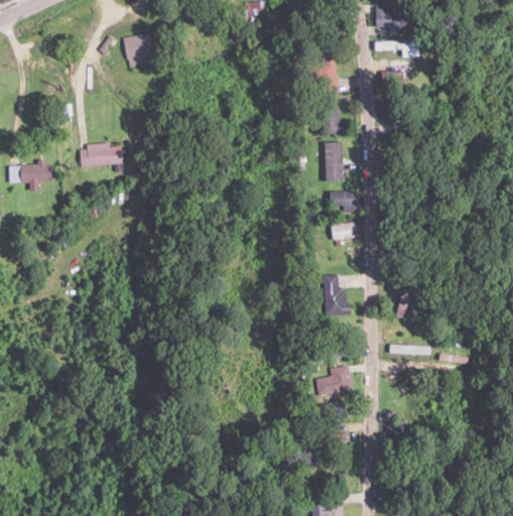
[(393,3),(375,3),(375,26),(390,26),(390,32),(404,32),(404,9),(393,9),(393,3)]
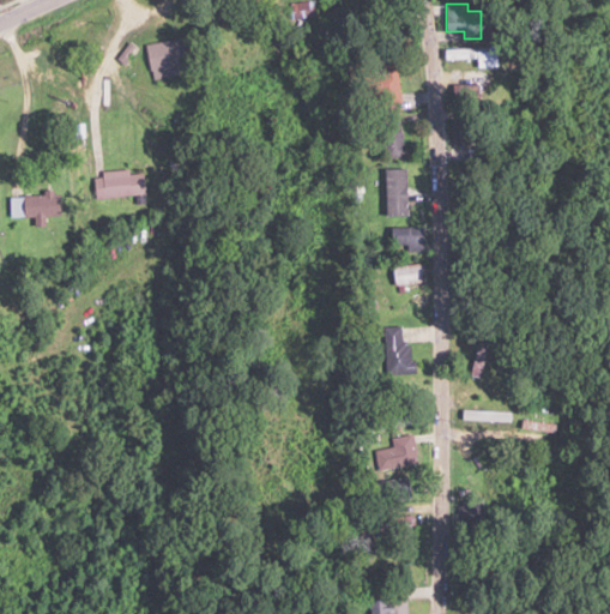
[(146,48),(157,78),(187,67),(176,37),(146,48)]
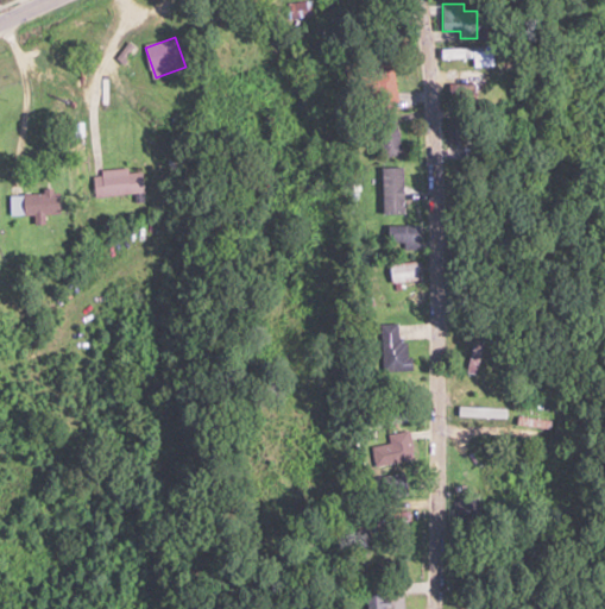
[(383,101),(398,101),(398,68),(383,68),(383,101)]
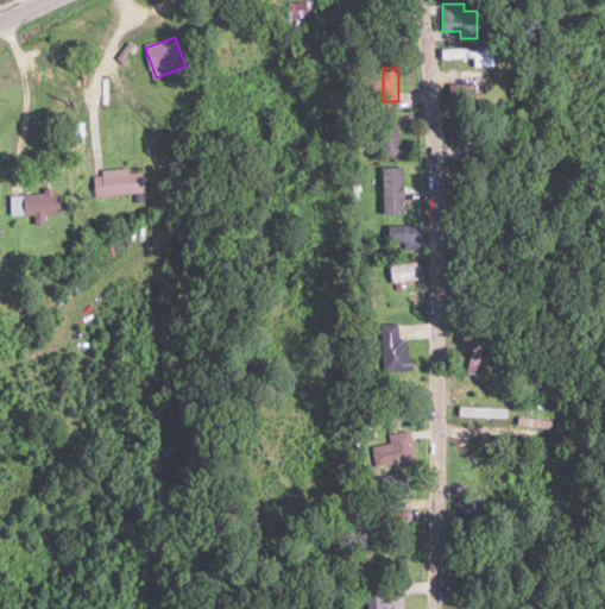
[(384,157),(404,154),(397,113),(376,117),(384,157)]
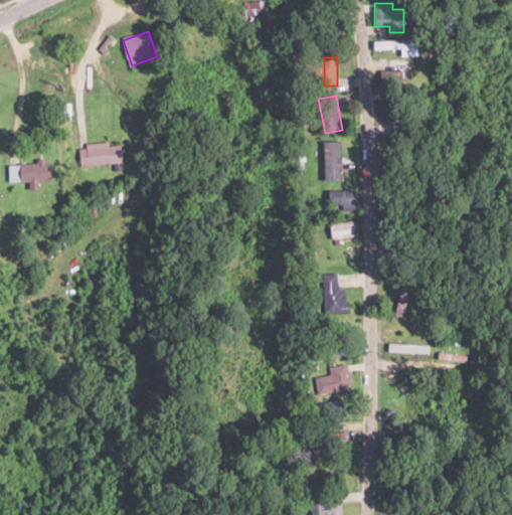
[(343,141),(324,141),(324,181),(343,181),(343,141)]
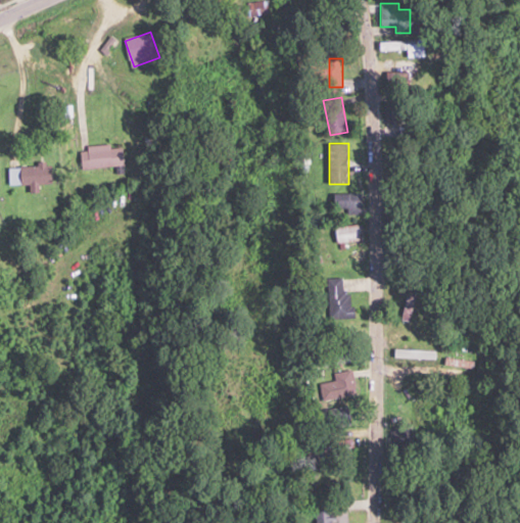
[(123,165),(122,144),(82,147),(83,169),(123,165)]
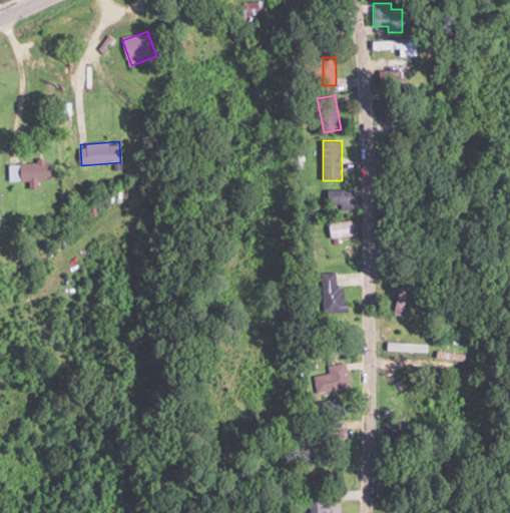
[(50,162),(9,162),(9,180),(50,180),(50,162)]
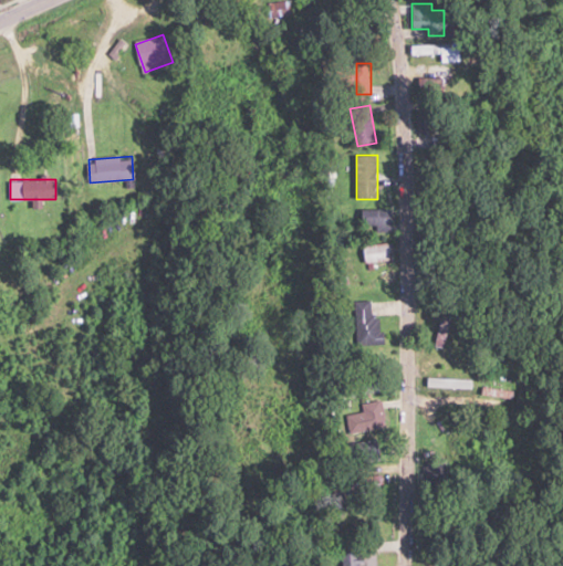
[(363,210),(363,230),(392,230),(392,210),(363,210)]
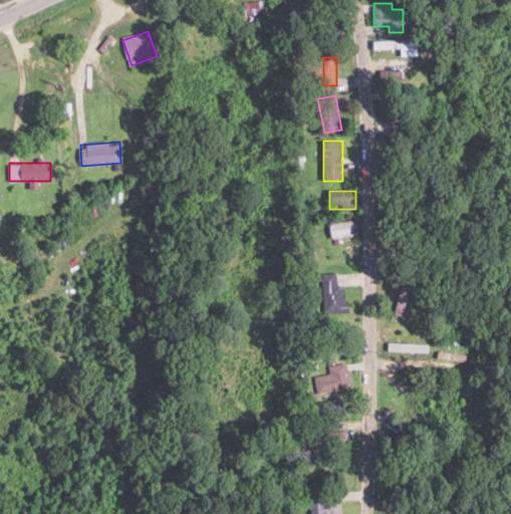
[(354,237),(353,221),(330,222),(331,238),(354,237)]
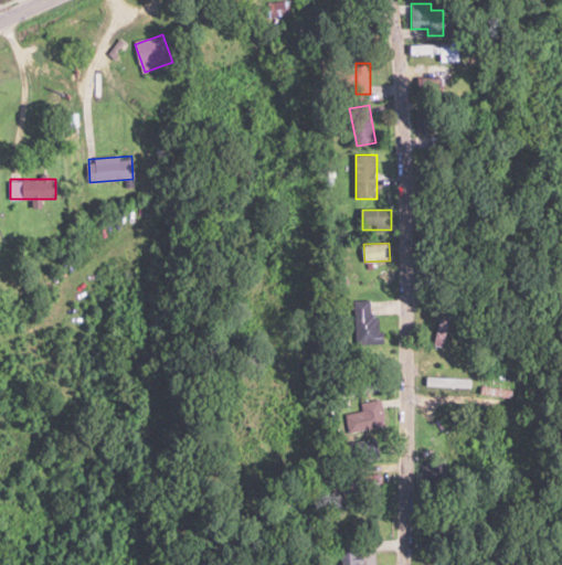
[(356,300),(356,343),(385,343),(384,321),(373,321),(373,300),(356,300)]
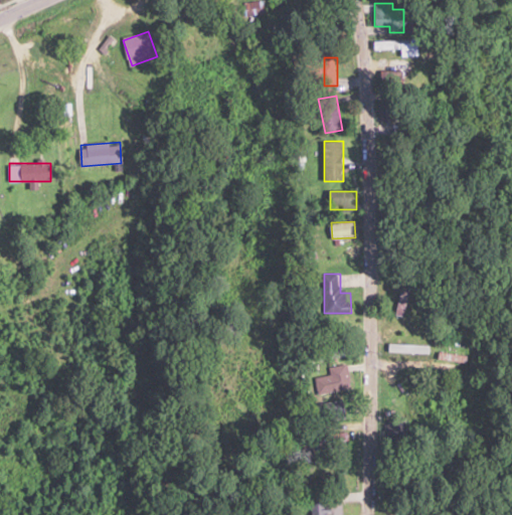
[(404,345),(404,352),(430,351),(429,343),(404,345)]
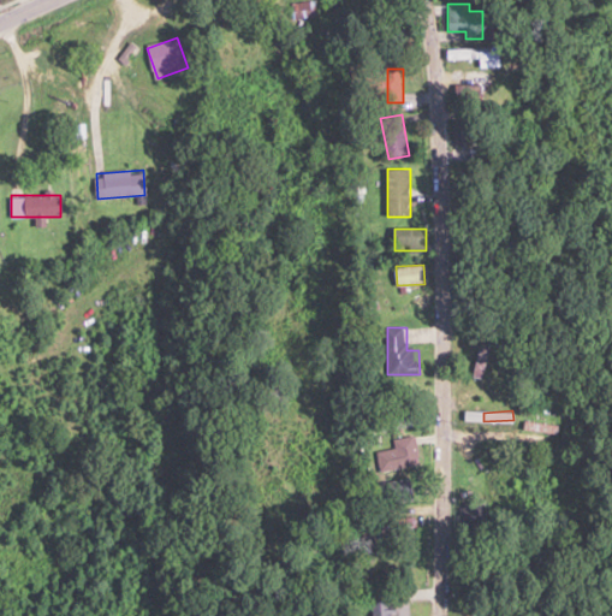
[(548,425),(526,421),(524,431),(547,433),(548,425)]
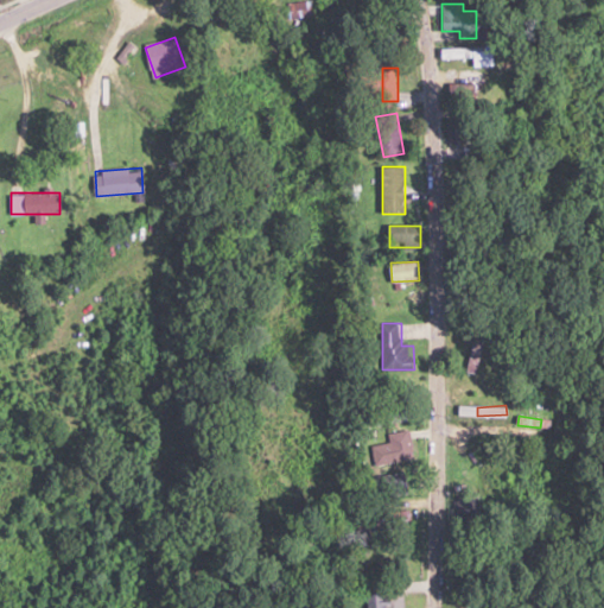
[(412,462),(412,431),(389,431),(389,443),(375,443),(375,462),(412,462)]
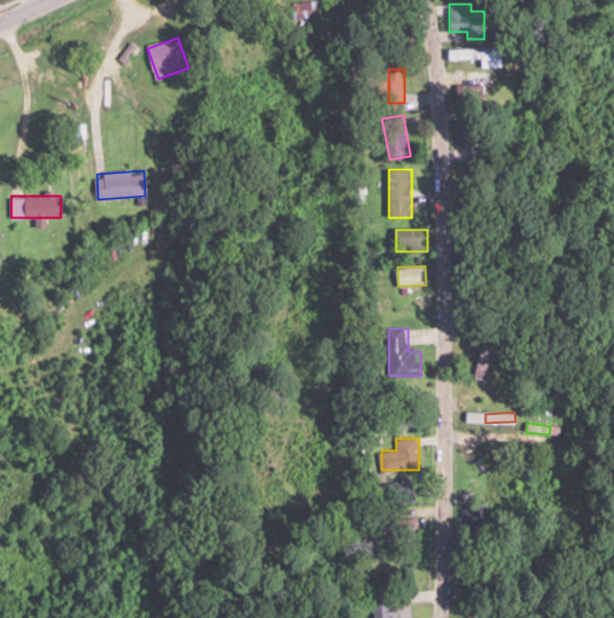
[(417,520),(379,520),(379,537),(417,537),(417,520)]
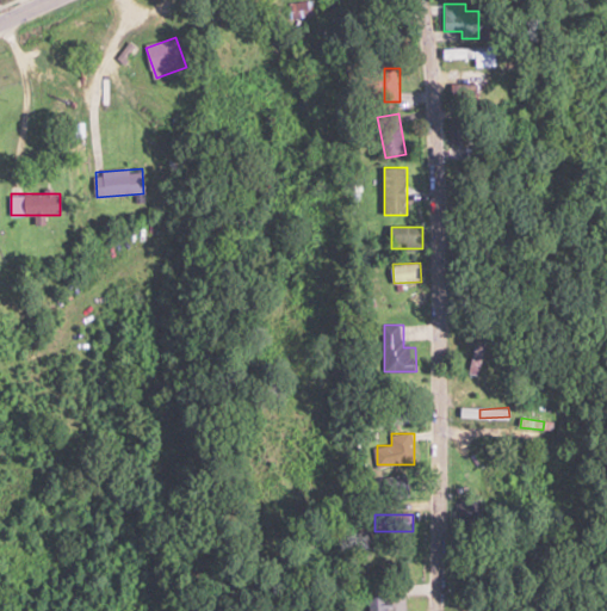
[(370,593),(370,610),(409,610),(410,593),(370,593)]
